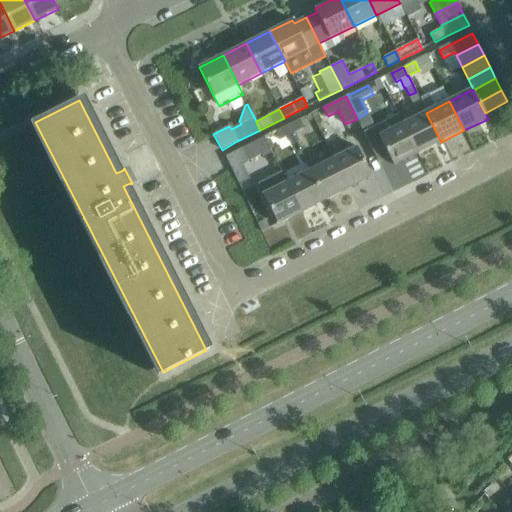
[(426,113),(403,124),(418,154),(441,142),(426,113)]
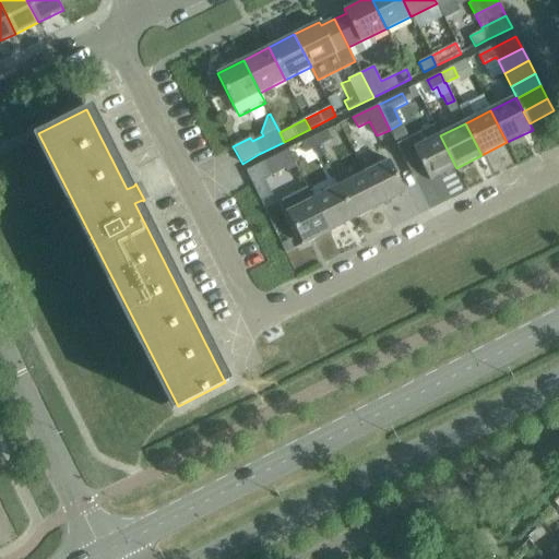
[(456,168),(440,135),(435,126),(395,145),(413,179),(425,173),(429,181),(456,168)]
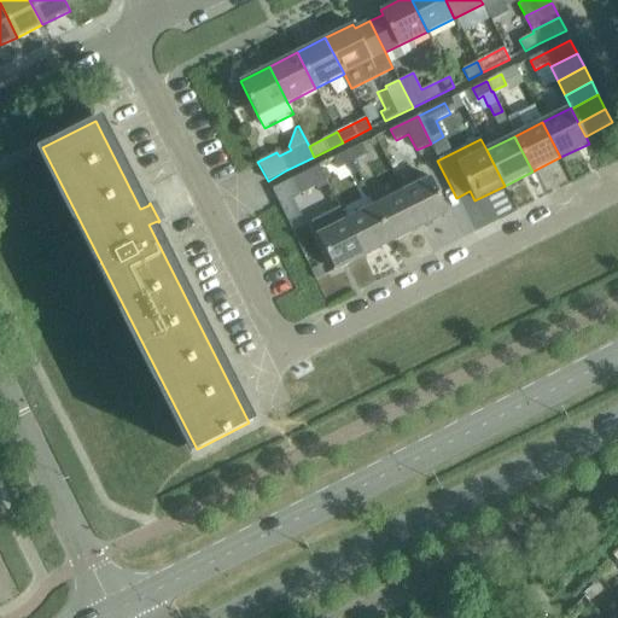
[(361,144),(347,151),(353,162),(367,155),(361,144)]
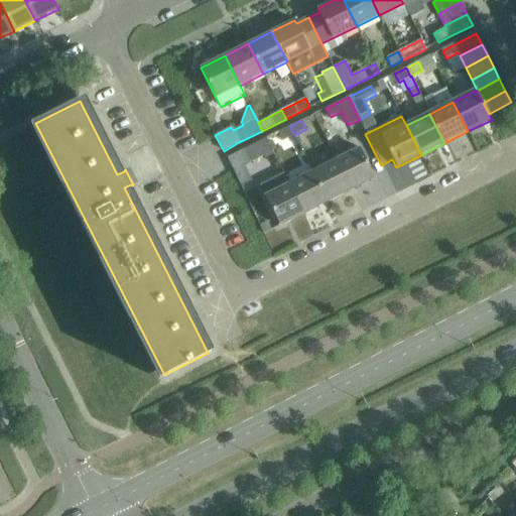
[(294,135),(289,126),(277,132),(282,141),(294,135)]
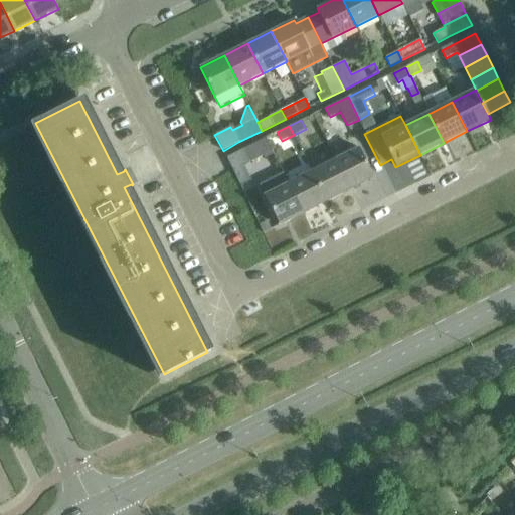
[(266,138),(242,150),(248,163),(272,152),(266,138)]
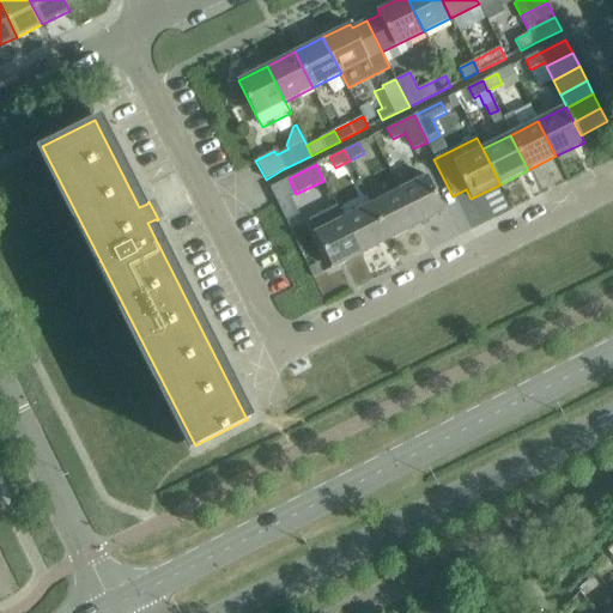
[(428,176),(399,190),(417,226),(445,212),(428,176)]
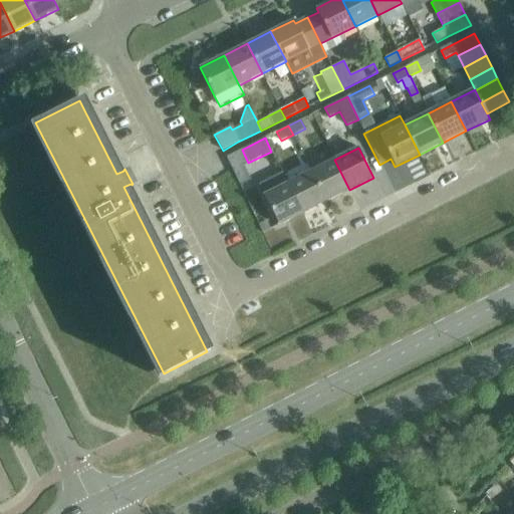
[(334,160),(311,171),(326,202),(349,190),(334,160)]
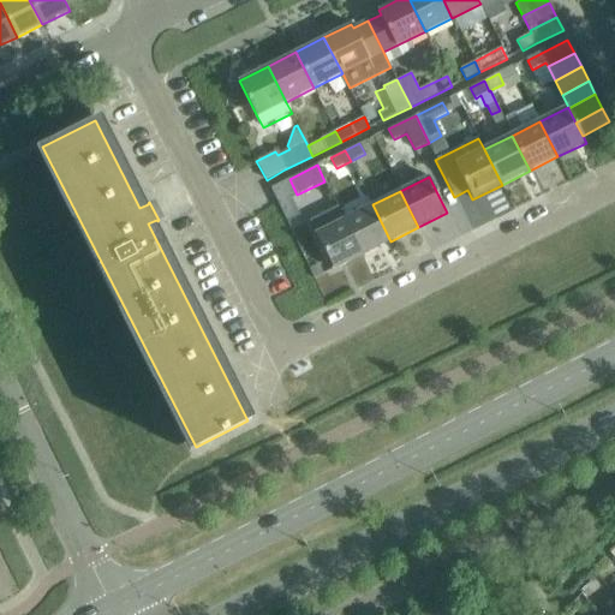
[(372,204),(345,219),(363,255),(390,242),(372,204)]
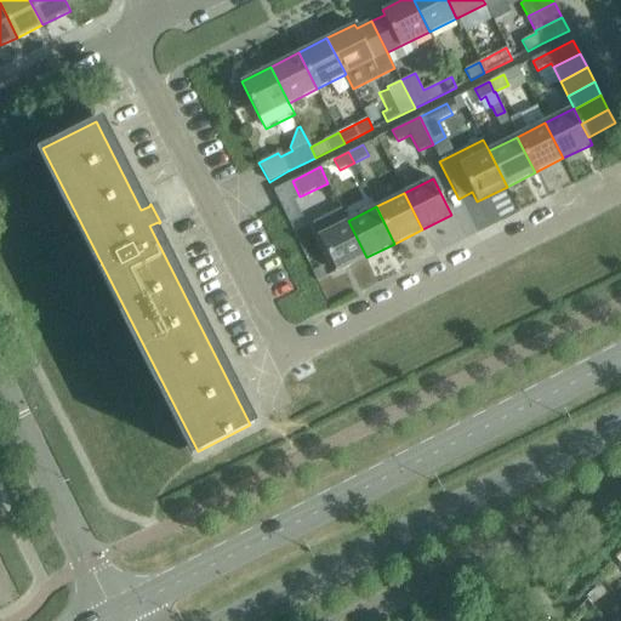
[(366,257),(348,221),(319,235),(337,272),(366,257)]
